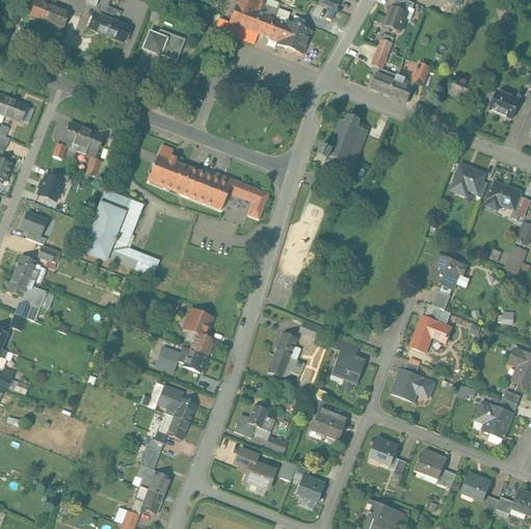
[(52,4),(41,0),(33,0),(29,12),(46,19),(52,4)]
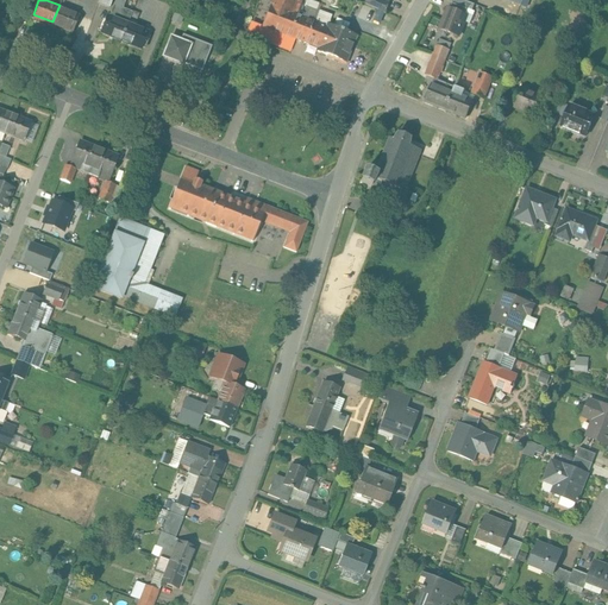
[(116,0),(111,14),(108,13),(102,30),(123,38),(130,21),(133,10),(124,5),(125,0),(116,0)]
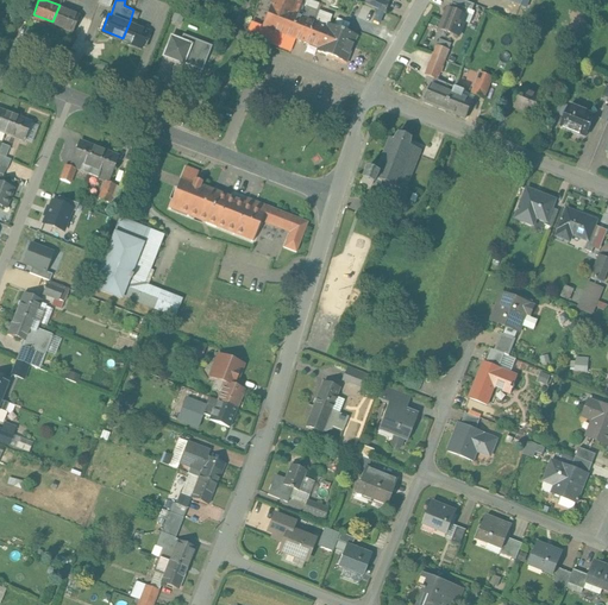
[(162,7),(145,0),(143,0),(138,10),(157,18),(162,7)]
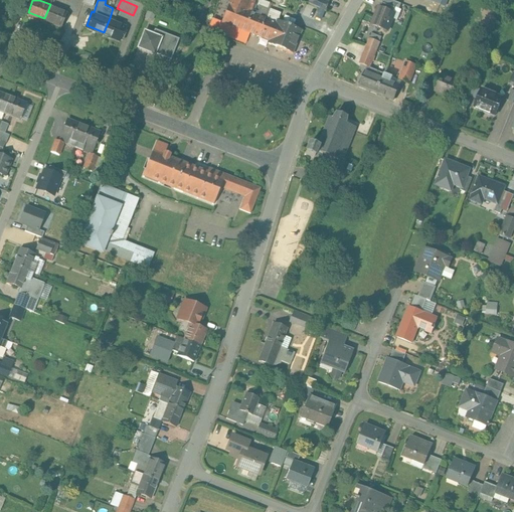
[(230,0),(230,3),(229,2),(222,20),(244,28),(251,11),(254,2),(254,0),(230,0)]
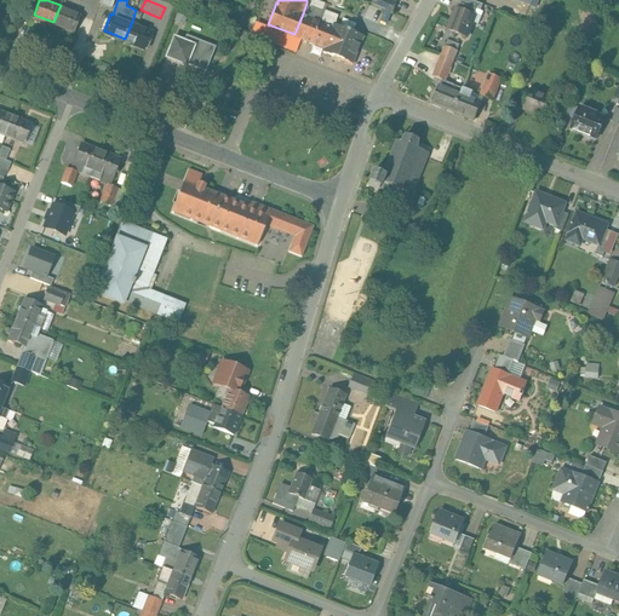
[(396,1),(394,0),(373,0),(373,1),(393,10),(396,1)]
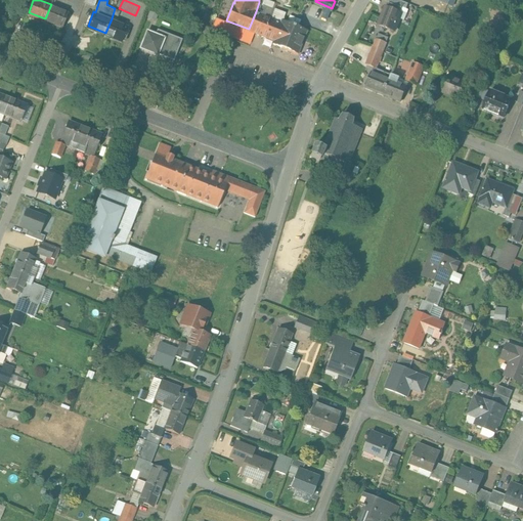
[(409,1),(406,0),(389,0),(389,2),(390,2),(388,6),(401,11),(403,5),(407,7),(409,1)]
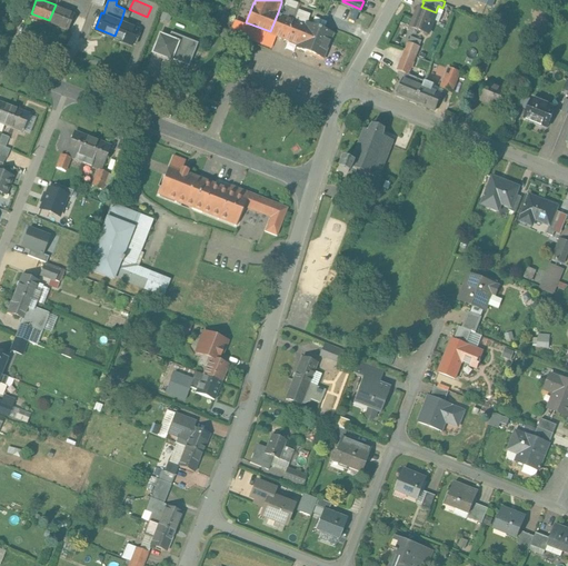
[(296,8),(281,2),(278,12),(302,22),(306,23),(307,21),(308,21),(311,12),(296,7),(296,8)]
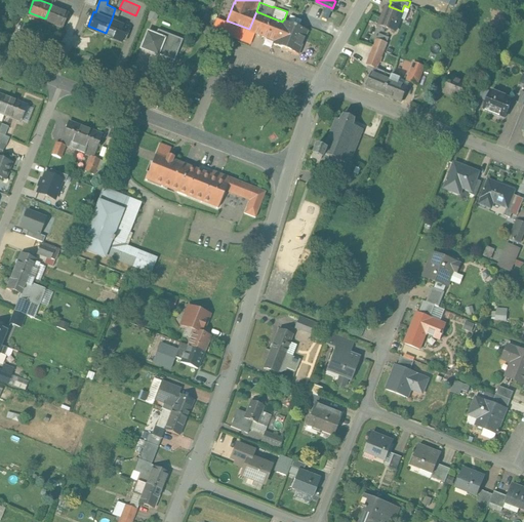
[(69,11),(51,4),(45,18),(64,26),(69,11)]
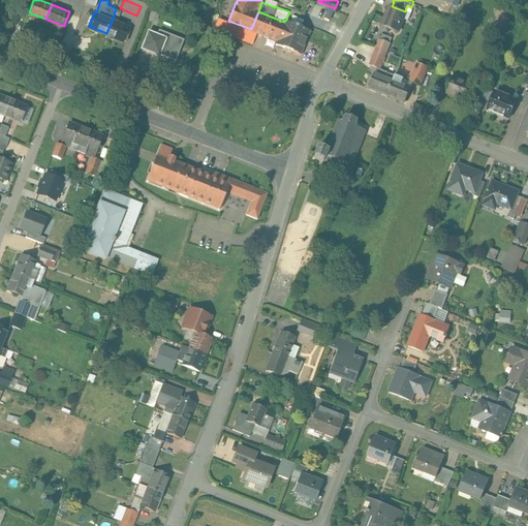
[(392,6),(390,5),(382,23),(399,29),(404,17),(409,18),(413,7),(411,7),(407,5),(405,11),(392,6)]
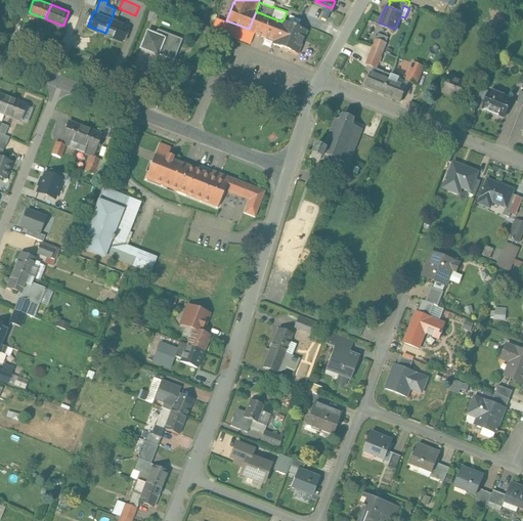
[(271,38),(278,20),(256,11),(249,29),(259,33),(271,38)]
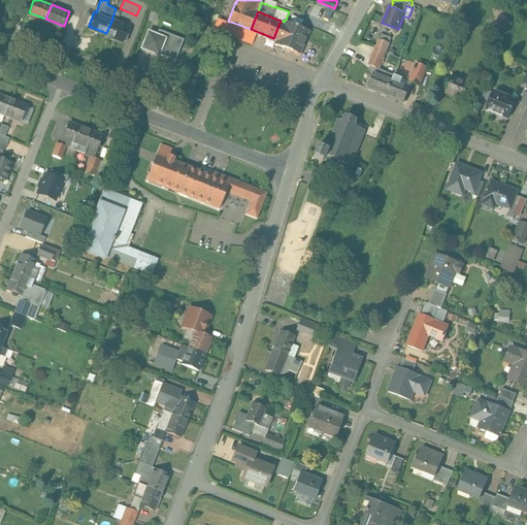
[(120,22),(112,19),(106,33),(124,39),(130,25),(126,24),(127,20),(121,18),(120,22)]
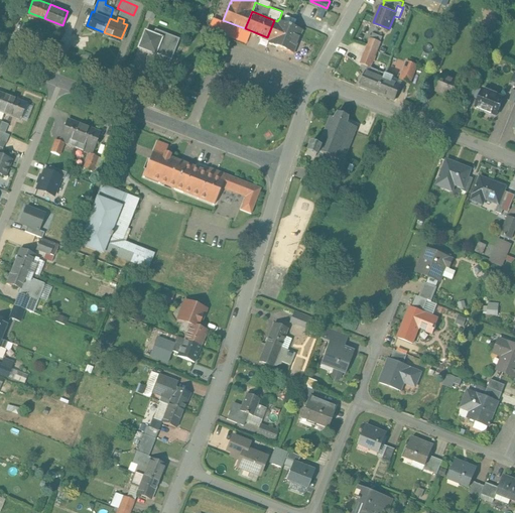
[(279,19),(278,19),(277,21),(274,20),(267,37),(270,38),(270,41),(294,51),(303,28),(279,19)]
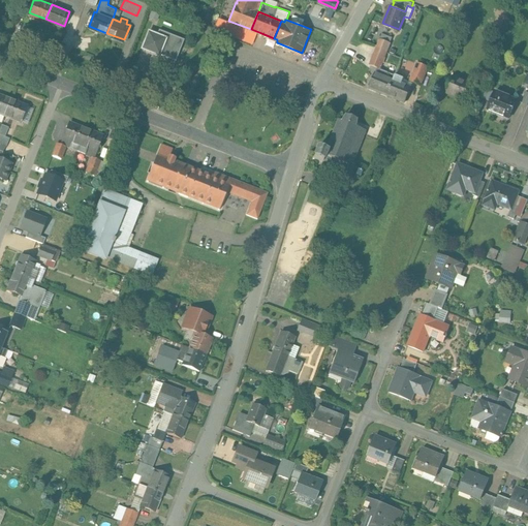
[(167,36),(161,53),(177,59),(185,38),(160,28),(158,33),(167,36)]
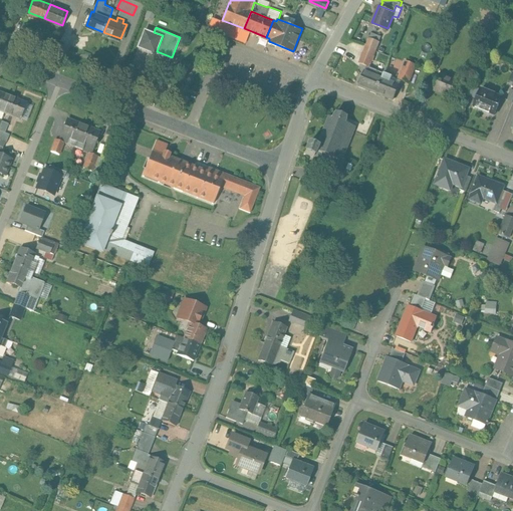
[(154,32),(145,28),(138,46),(156,53),(157,51),(163,35),(154,32)]
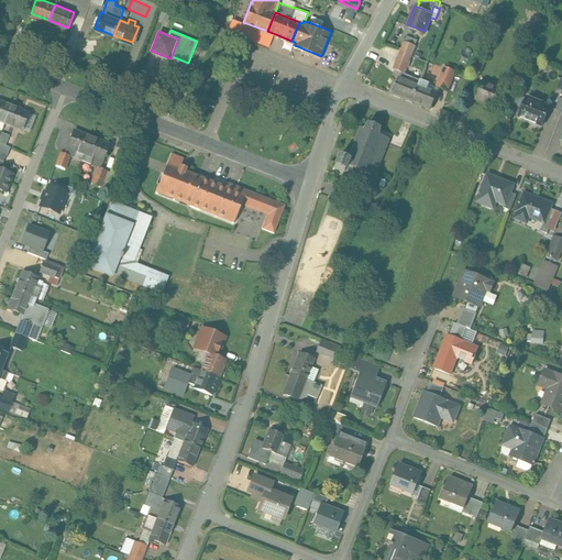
[(418,37),(408,34),(405,40),(416,44),(418,37)]
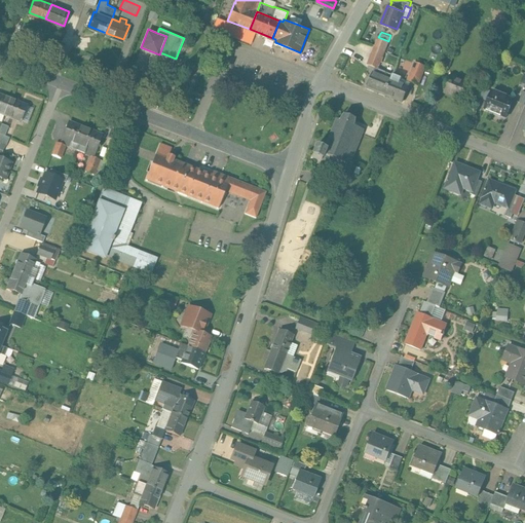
[(388,41),(378,37),(376,44),(385,48),(388,41)]
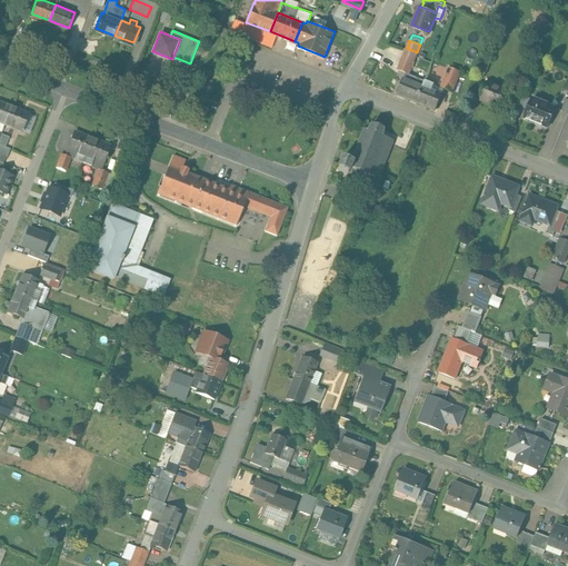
[(417,52),(407,48),(399,67),(410,71),(412,66),(414,66),(416,60),(415,60),(417,52)]
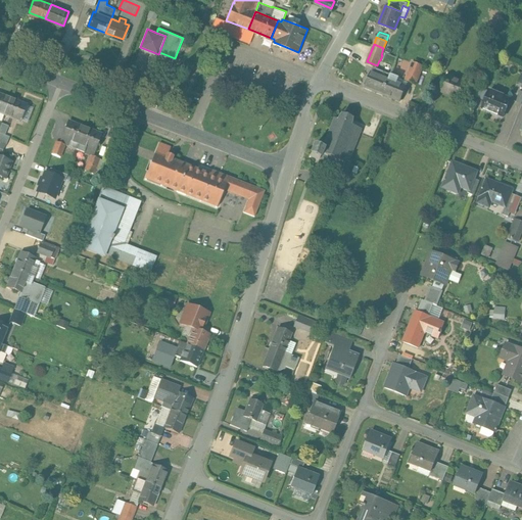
[(445,54),(442,63),(447,65),(451,56),(445,54)]
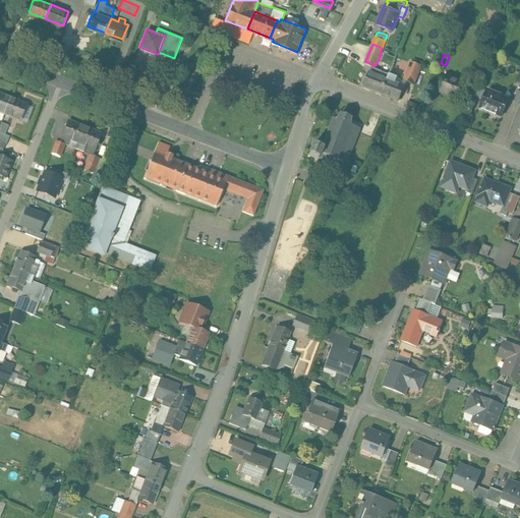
[(499,58),(489,54),(487,59),(497,63),(499,58)]
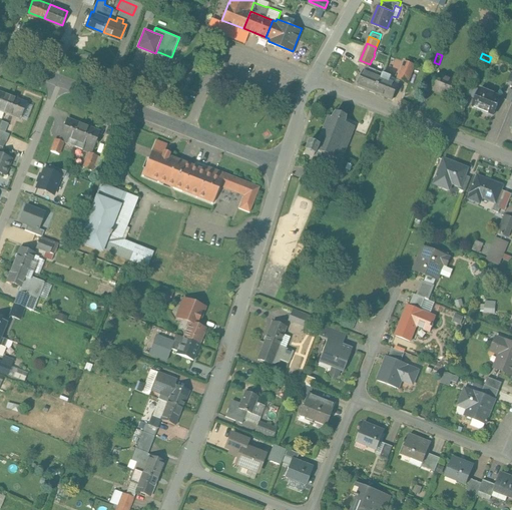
[(415,63),(406,60),(401,76),(409,79),(415,63)]
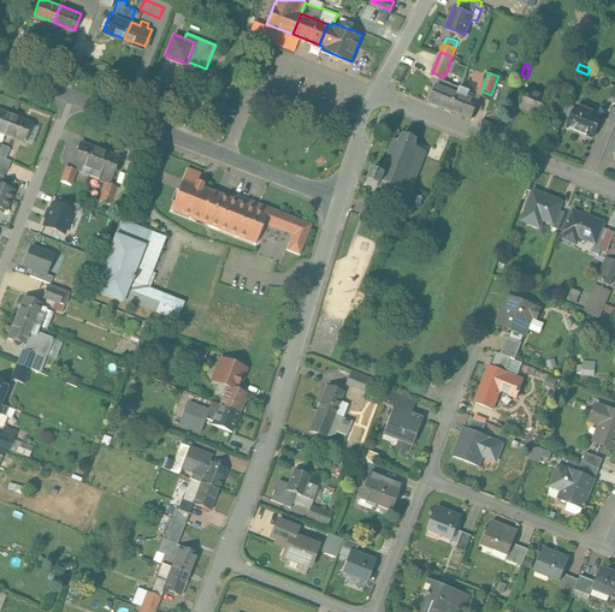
[(461,85),(445,79),(443,84),(438,83),(431,100),(451,108),(459,90),(461,85)]
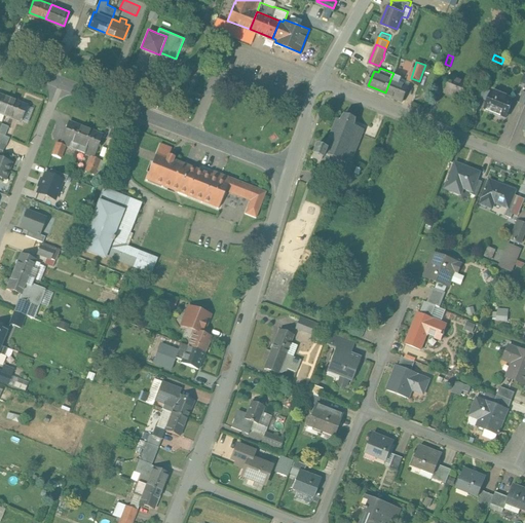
[(454,75),(451,74),(445,90),(462,97),(469,81),(460,78),(461,75),(455,72),(454,75)]
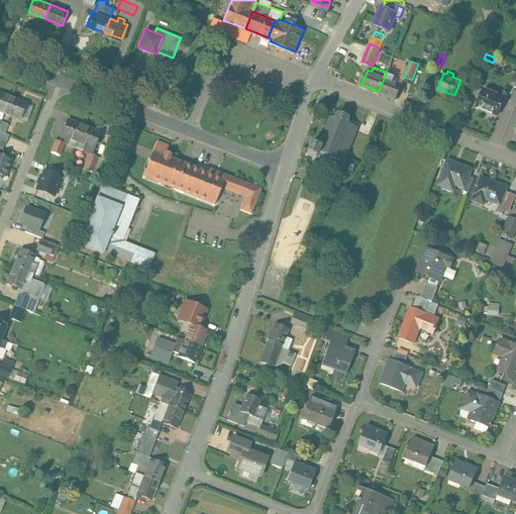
[(402,83),(385,76),(379,91),(396,98),(402,83)]
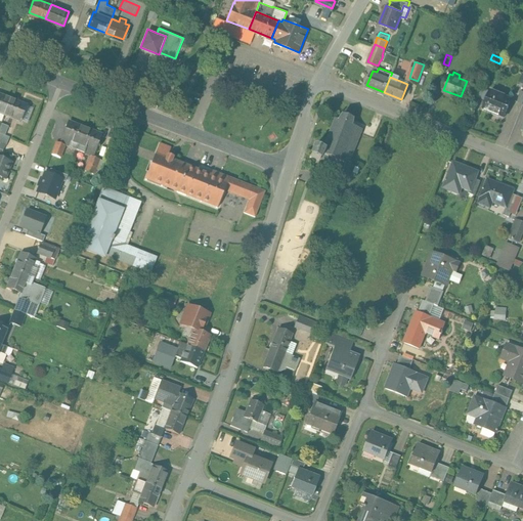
[(512,97),(491,89),(484,106),(505,116),(512,97)]
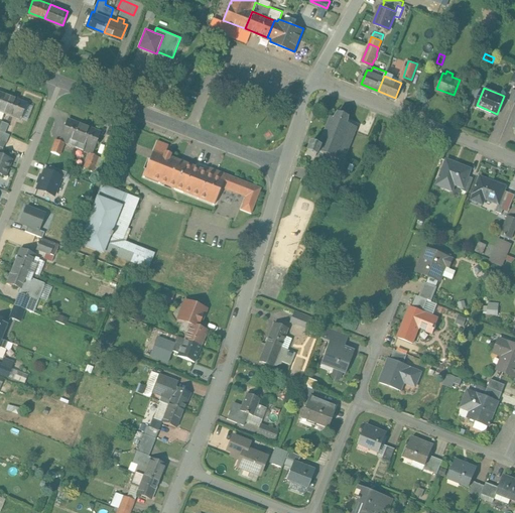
[(10,95),(0,91),(0,109),(4,111),(10,95)]
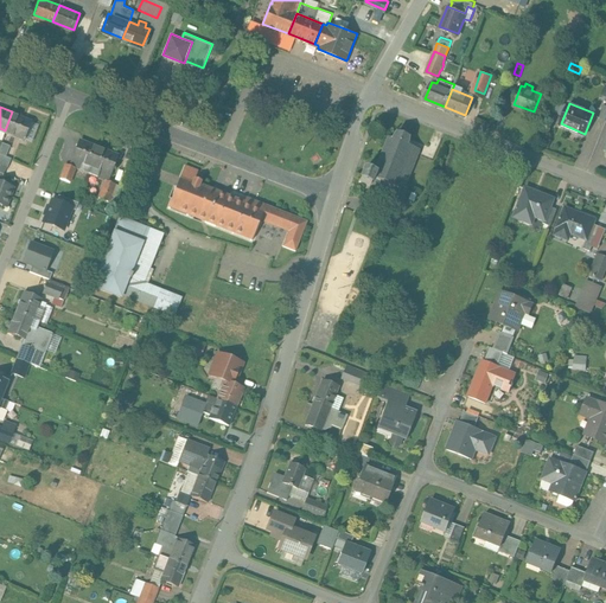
[(32,120),(13,111),(13,113),(12,111),(5,130),(25,139),(32,120)]
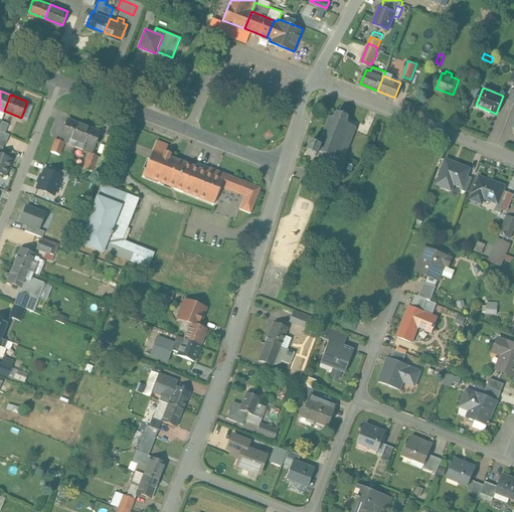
[(346,114),(337,110),(333,116),(330,115),(318,145),(310,141),(306,152),(315,156),(318,150),(334,157),(331,164),(341,168),(346,156),(344,155),(356,125),(345,121),(346,114)]
